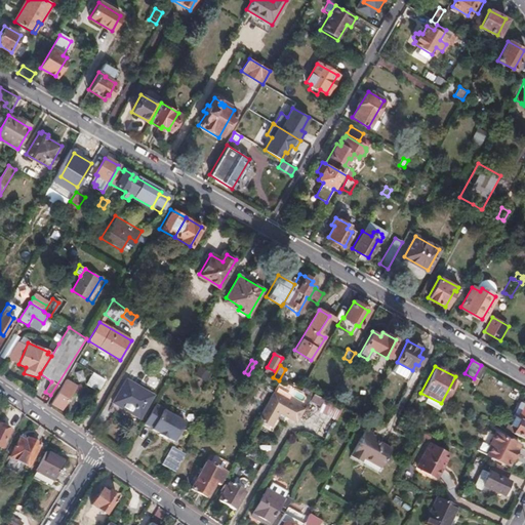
[(86,384),(98,392),(105,379),(93,372),(86,384)]
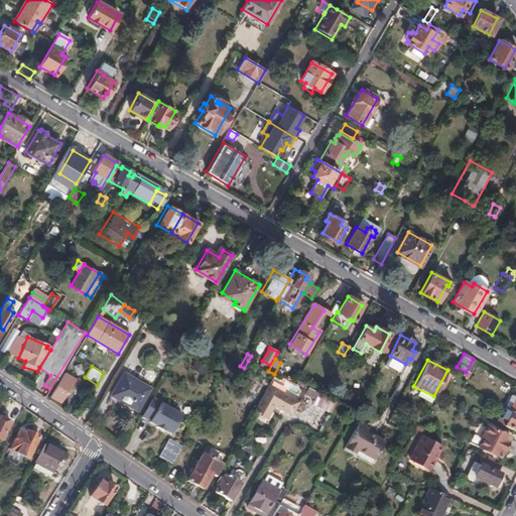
[(63,373),(49,395),(59,401),(73,379),(63,373)]
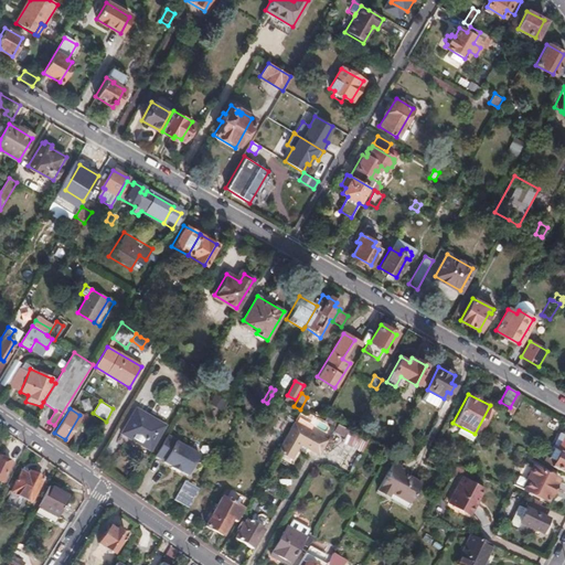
[(163,426),(136,411),(123,434),(150,449),(163,426)]
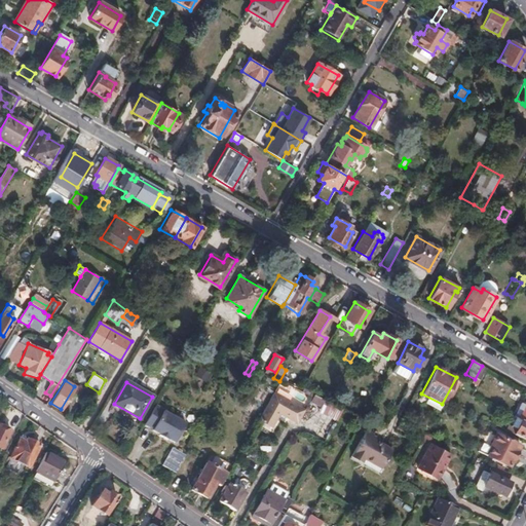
[(305,409),(273,391),(258,419),(271,426),(279,412),(298,422),(305,409)]
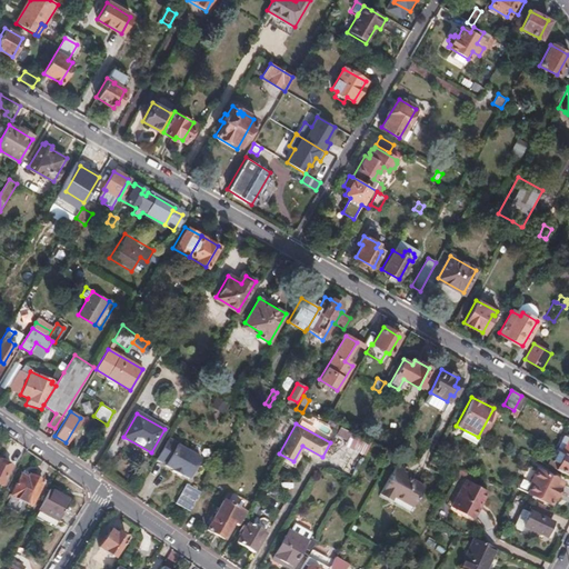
[(350,433),(340,428),(336,436),(347,441),(350,433)]
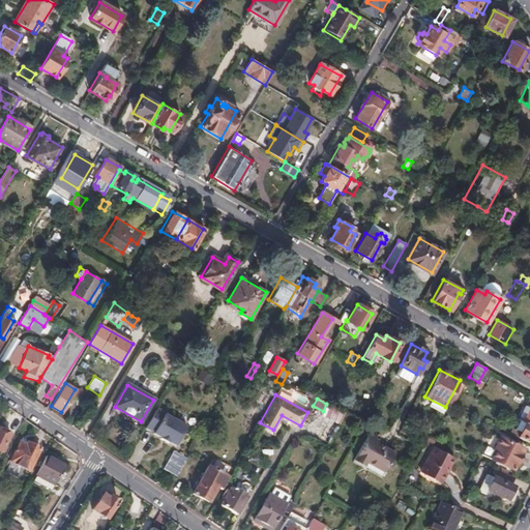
[(524,424),(529,427),(529,408),(529,409),(529,410),(525,408),(518,421),(524,424)]
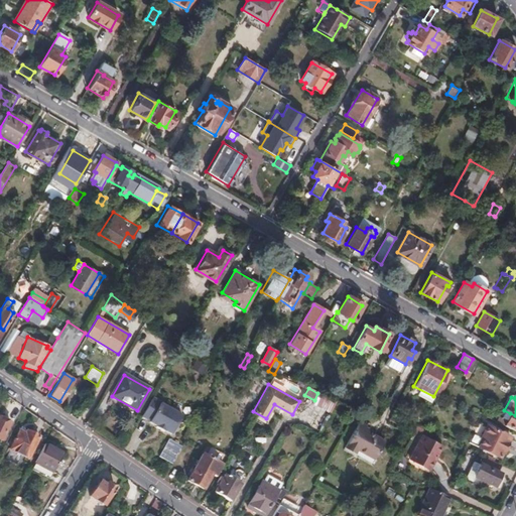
[(160,403),(152,399),(142,417),(150,422),(149,423),(156,428),(156,429),(163,433),(164,432),(170,436),(180,417),(159,405),(160,403)]
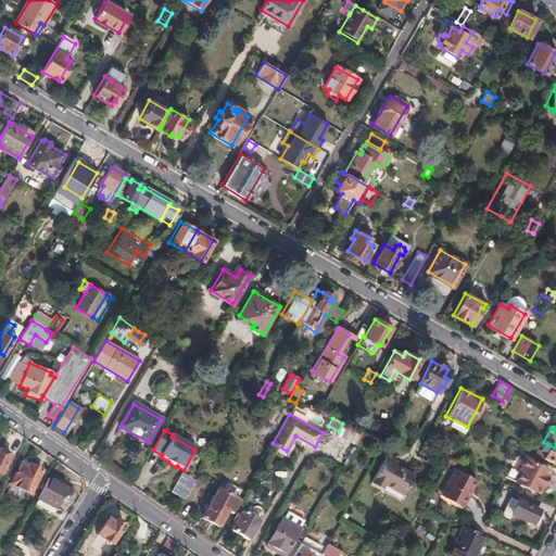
[(436,450),(443,454),(449,443),(441,440),(436,450)]
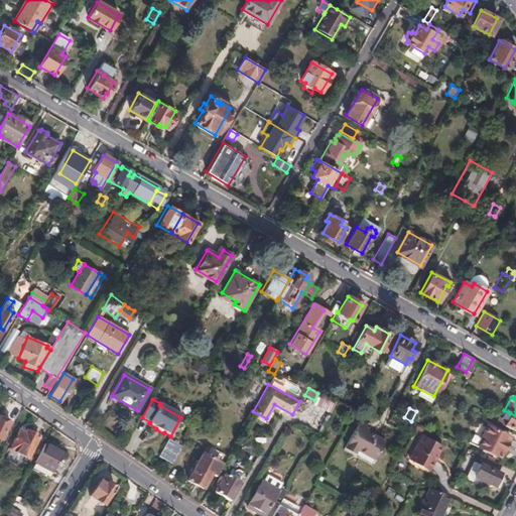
[(503,426),(506,421),(488,413),(486,417),(503,426)]
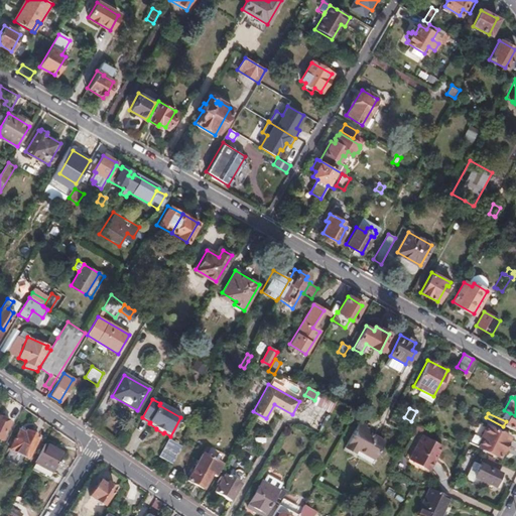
[(515,432),(515,415),(510,413),(506,421),(503,426),(515,432)]
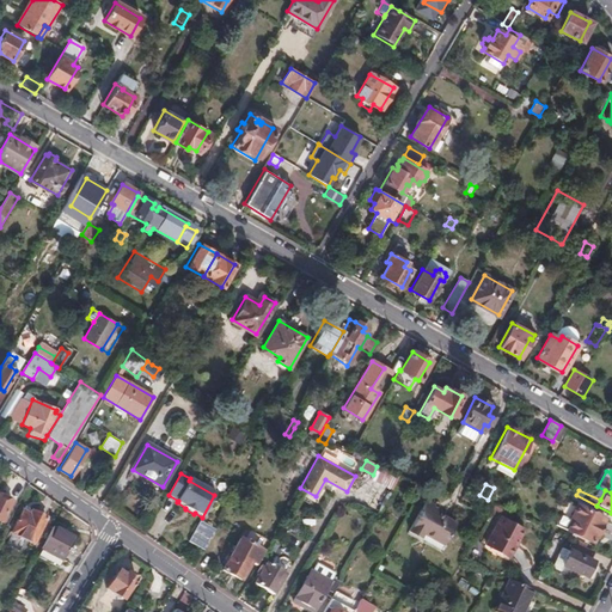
[(0,495),(0,522),(11,501),(0,495)]
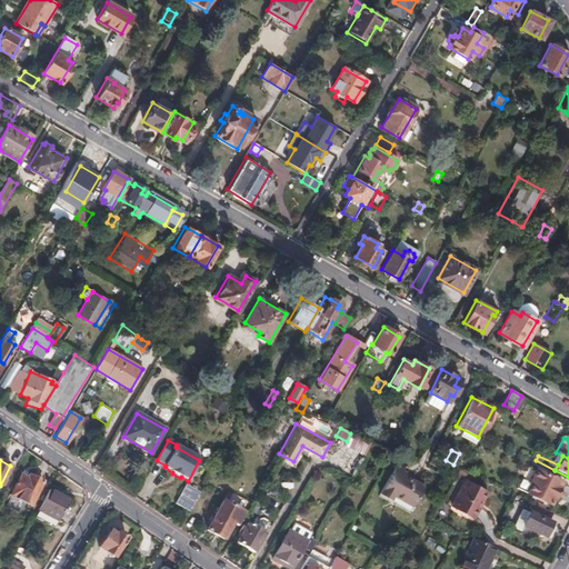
[(398,473),(400,470),(400,469),(395,466),(379,495),(389,500),(392,496),(410,507),(421,487),(403,477),(398,473)]
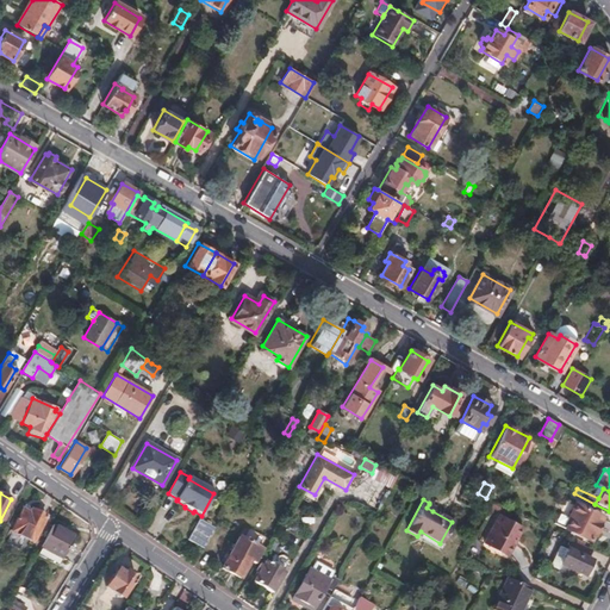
[(574,504),(567,521),(570,521),(565,530),(590,542),(602,517),(574,504)]
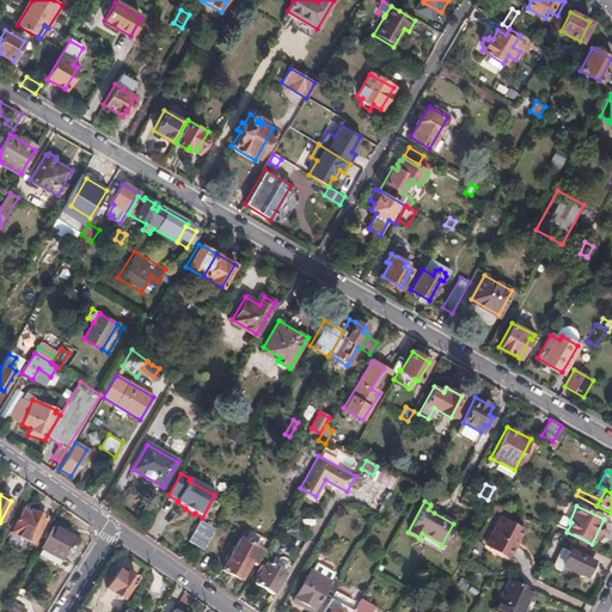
[(34,518),(23,512),(12,532),(34,543),(46,518),(36,513),(34,518)]
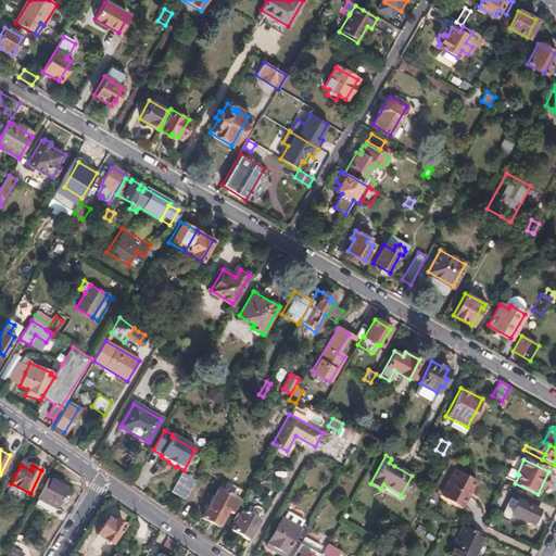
[(468,491),(470,492),(476,483),(457,470),(442,495),(459,506),(468,491)]
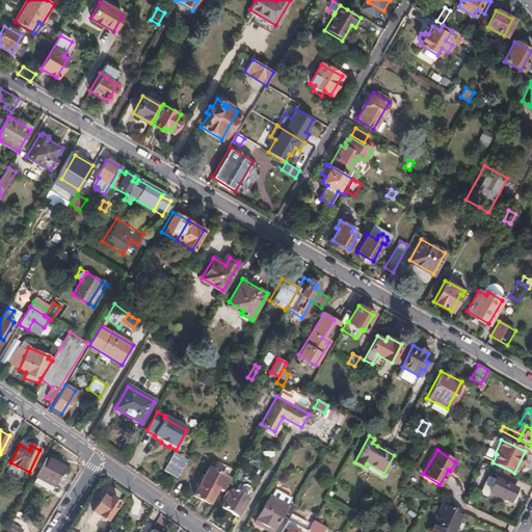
[(174,453),(163,471),(177,478),(187,460),(174,453)]
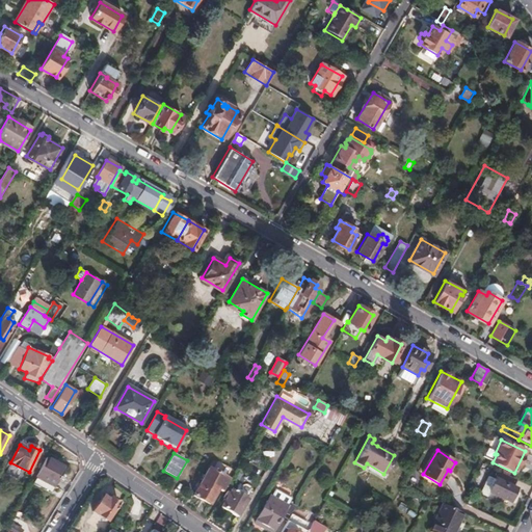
[(46,457),(35,476),(55,486),(64,468),(46,457)]
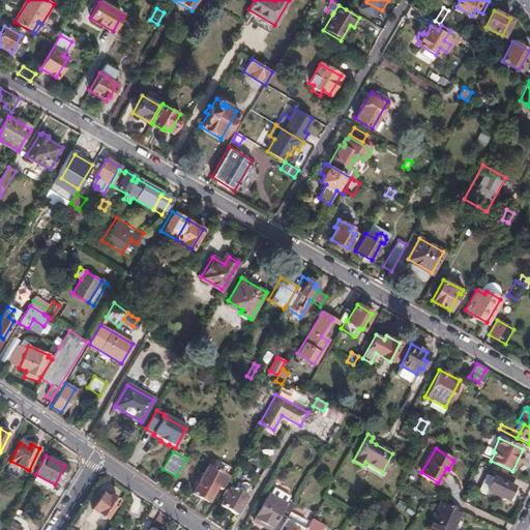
[(217,487),(222,490),(229,476),(209,465),(193,493),(208,502),(217,487)]
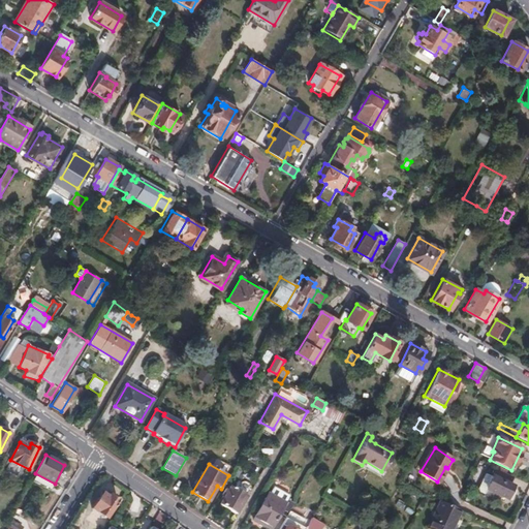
[(445,467),(437,481),(438,483),(447,468),(445,467)]
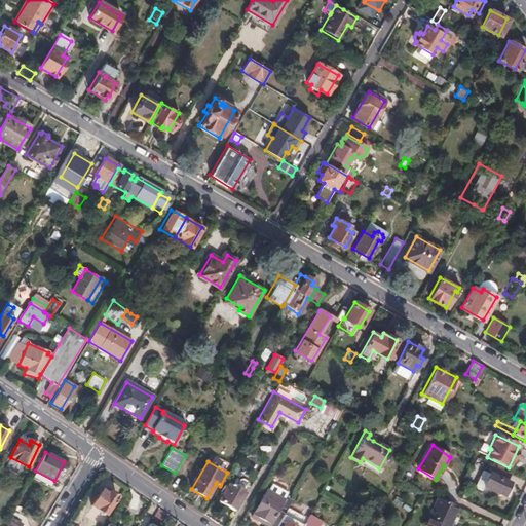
[(511,475),(492,466),(488,475),(482,472),(475,488),(495,497),(497,493),(504,496),(510,485),(508,483),(511,475)]
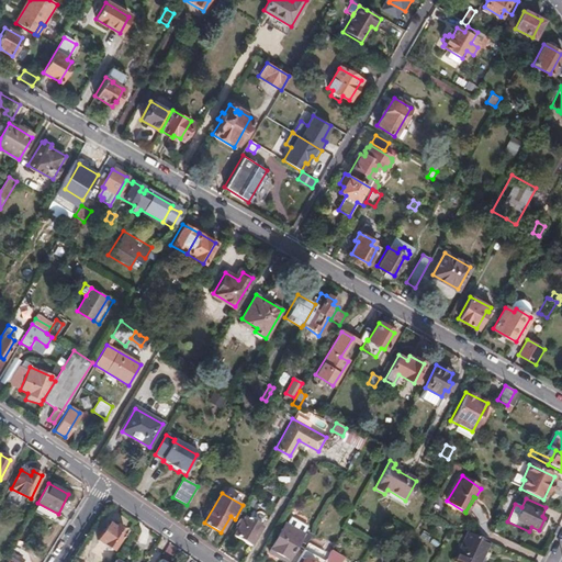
[(234,536),(250,546),(267,519),(266,516),(260,513),(257,513),(254,518),(251,516),(249,519),(246,517),(234,536)]
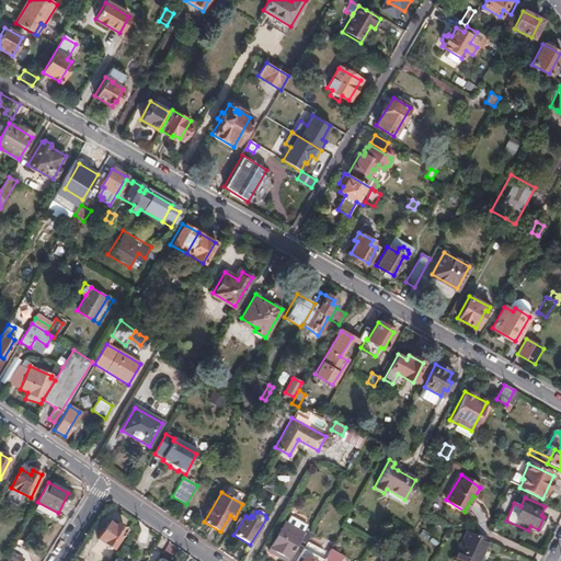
[(363,527),(371,531),(379,517),(371,513),(363,527)]
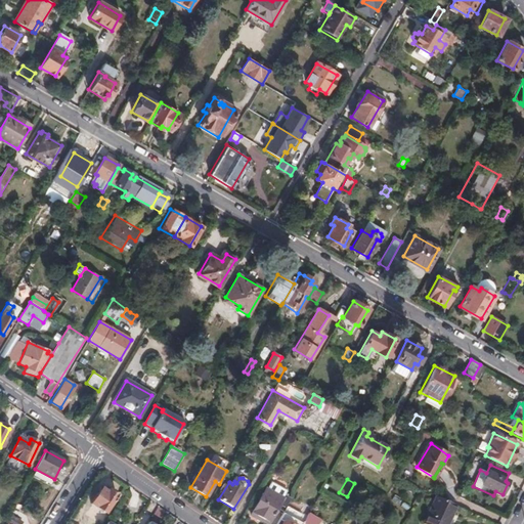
[(282,498),(285,494),(287,491),(270,482),(266,489),(282,498)]
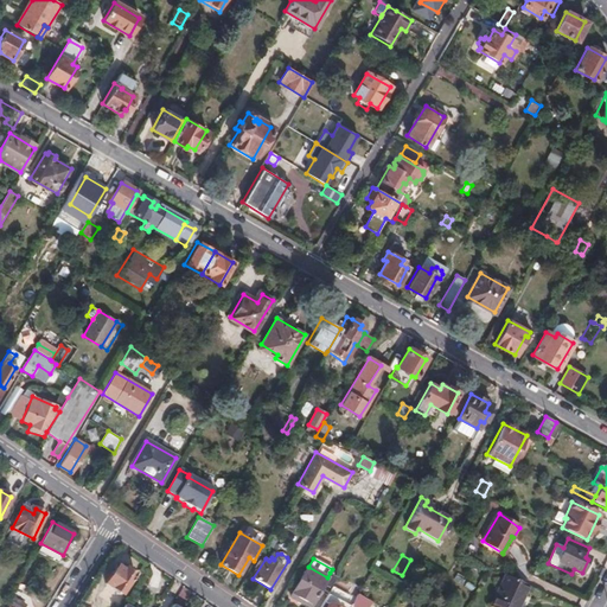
[(123,572),(117,567),(104,585),(121,595),(135,576),(126,569),(123,572)]
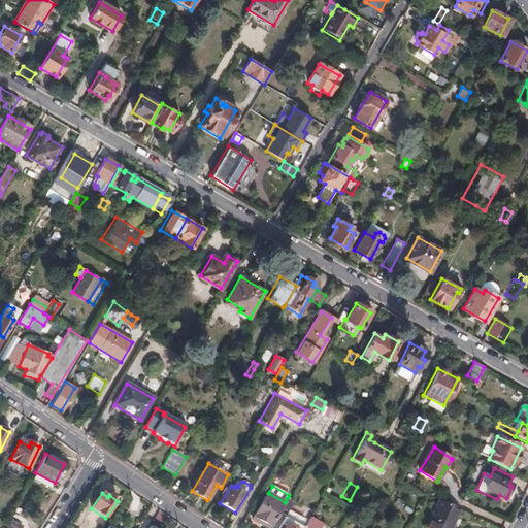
[(278,513),(286,516),(288,510),(293,502),(287,498),(285,502),(268,493),(253,520),(262,526),(263,524),(270,527),(278,513)]
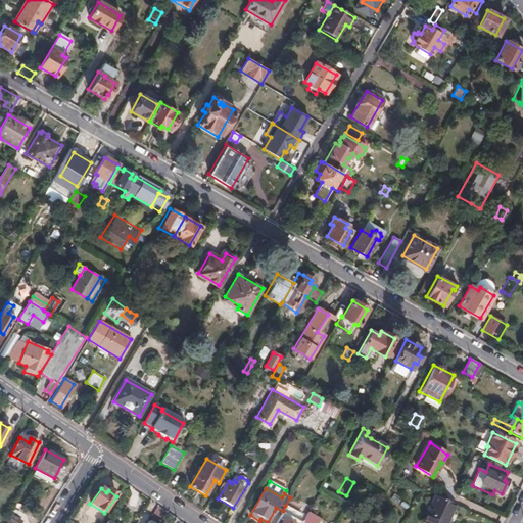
[(445,522),(456,505),(435,495),(422,522),(445,522)]
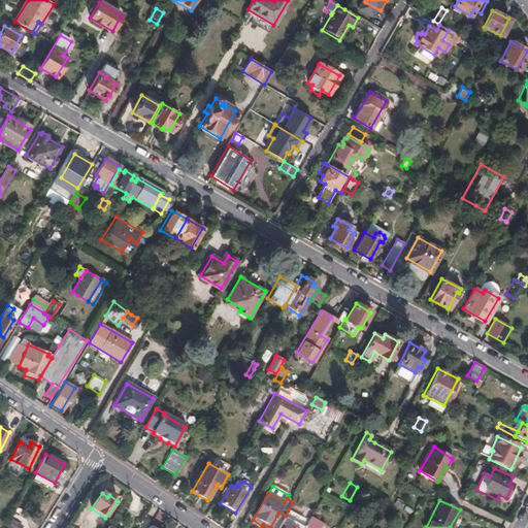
[(302,527),(304,527),(306,526),(299,522),(301,518),(288,510),(286,516),(285,518),(302,527)]
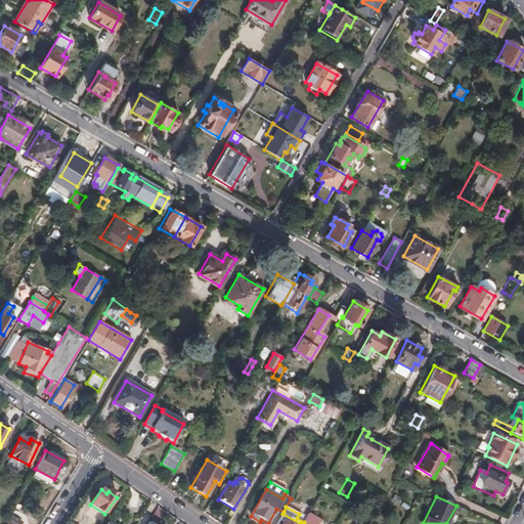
[(300,523),(282,514),(275,523),(300,523)]
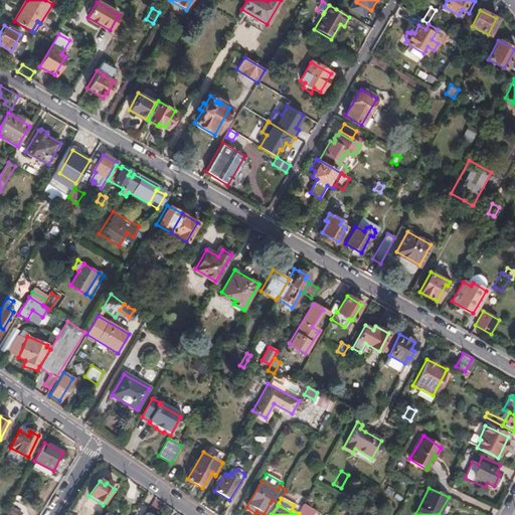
[(297,514),(312,514),(314,511),(303,505),(299,513),(297,514)]
